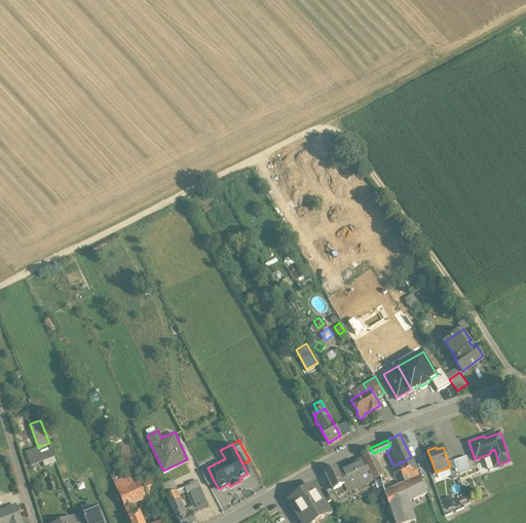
[(51,448),(40,453),(38,448),(27,452),(31,463),(53,454),(51,448)]
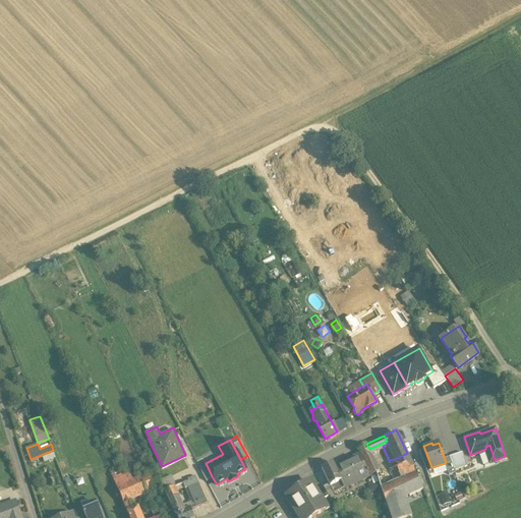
[(369,449),(366,444),(358,448),(370,473),(375,471),(379,470),(369,449)]
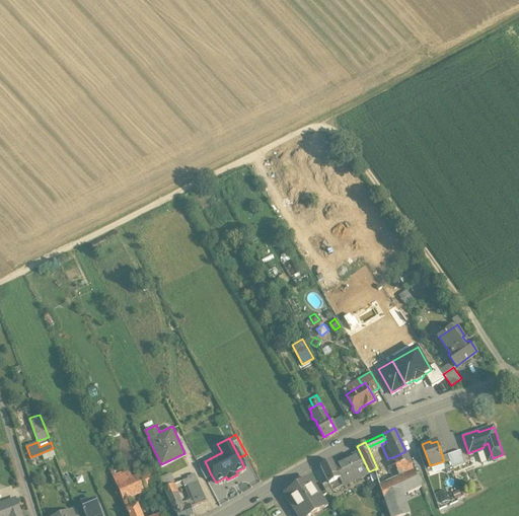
[(460,448),(447,453),(452,466),(465,462),(460,448)]
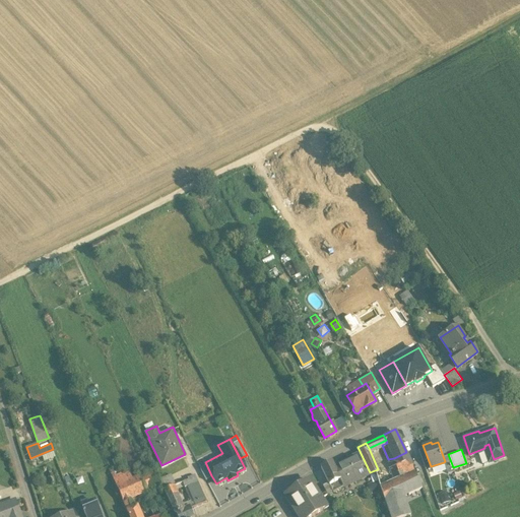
[(359,452),(334,463),(332,459),(321,465),(333,490),(349,481),(344,470),(363,461),(359,452)]
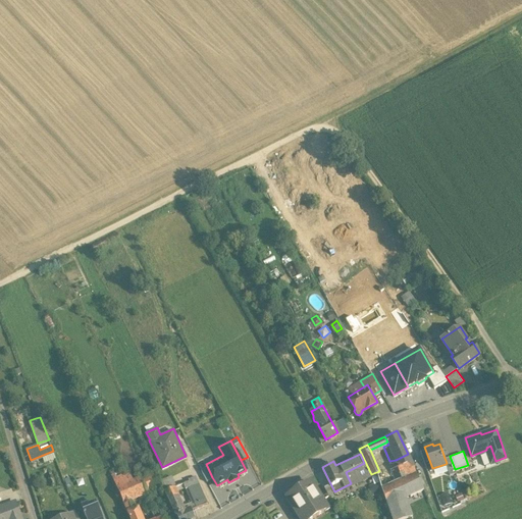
[(408,454),(396,460),(400,466),(383,474),(381,473),(379,471),(376,472),(385,498),(404,491),(406,496),(423,487),(408,454)]
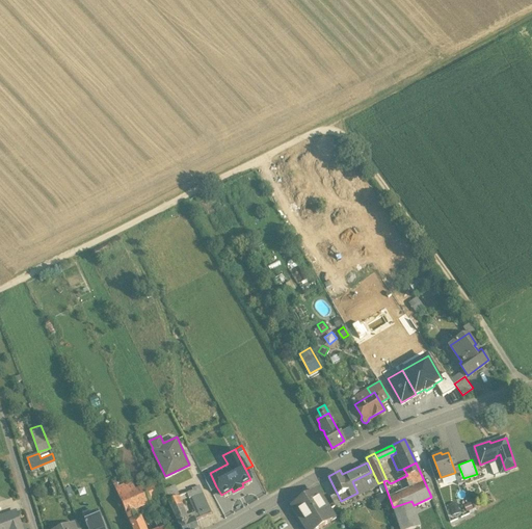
[(463,478),(458,465),(453,467),(455,472),(454,473),(458,482),(464,480),(463,478)]
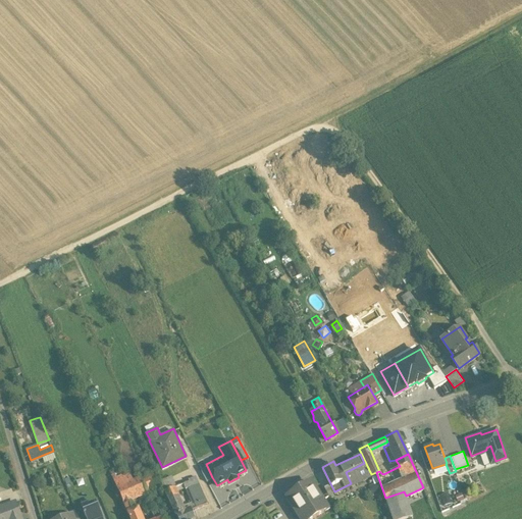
[(364,463),(346,472),(351,483),(370,474),(364,463)]
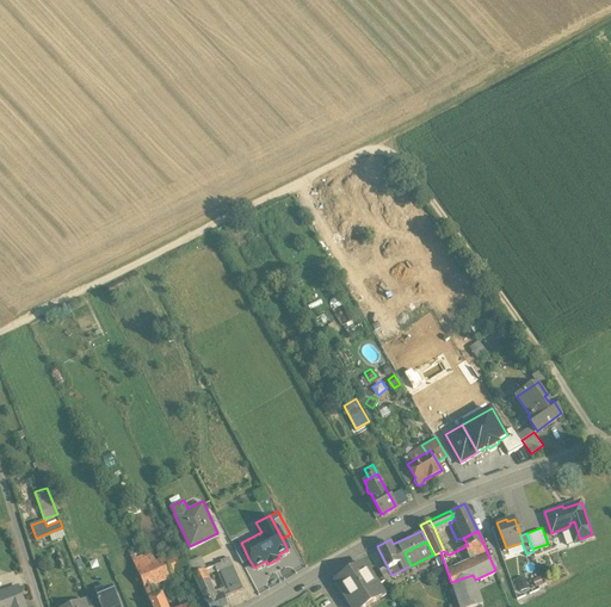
[(248,558),(242,545),(235,549),(242,562),(248,558)]
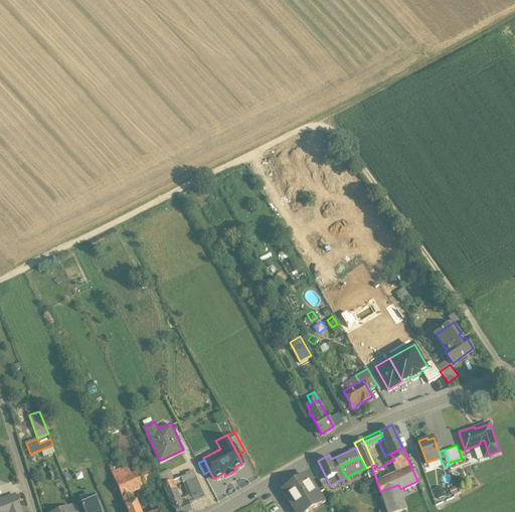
[(116,461),(109,464),(112,470),(119,467),(116,461)]
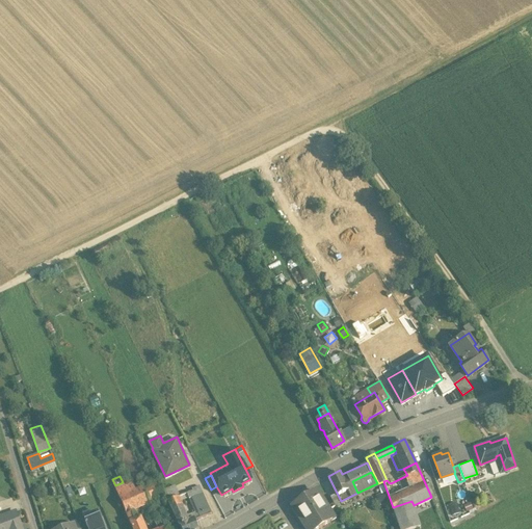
[(115,485),(120,497),(135,490),(131,479),(123,482),(115,485)]
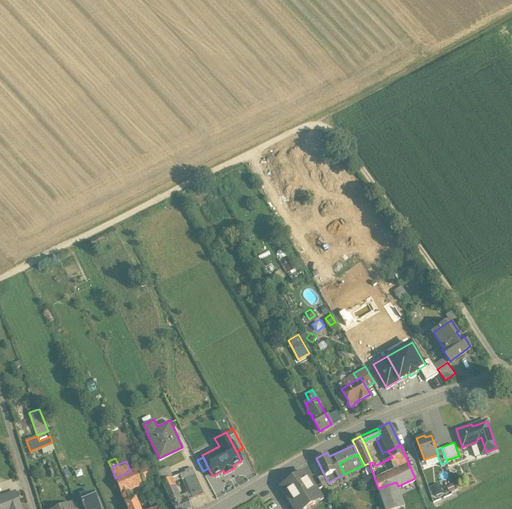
[(153,461),(138,468),(144,482),(159,475),(157,470),(153,461)]
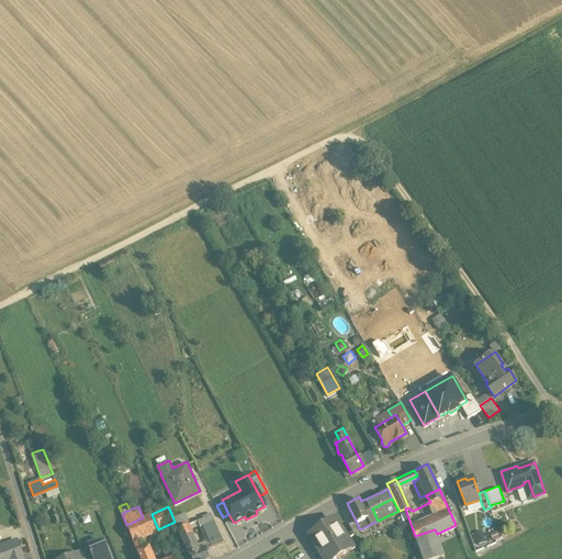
[(184,511),(172,516),(175,522),(178,528),(188,524),(190,523),(184,511)]
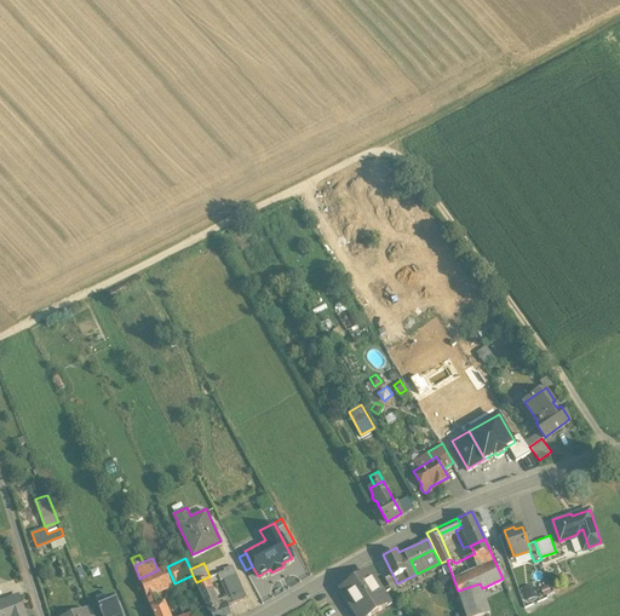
[(233,563),(223,566),(224,569),(217,573),(227,594),(230,602),(246,596),(233,563)]
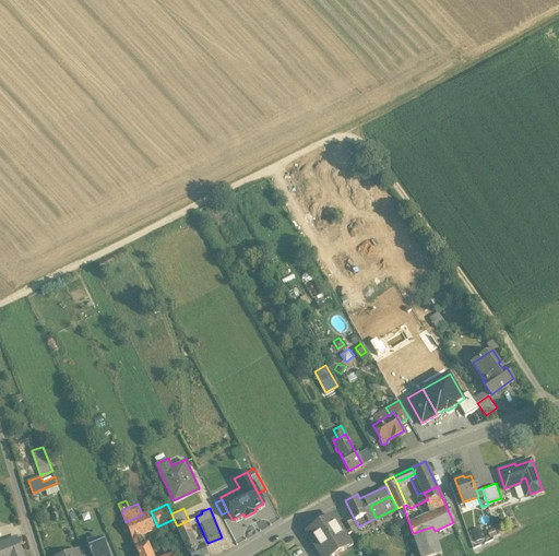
[(142,515),(126,522),(137,548),(146,544),(141,533),(157,527),(151,511),(142,515)]
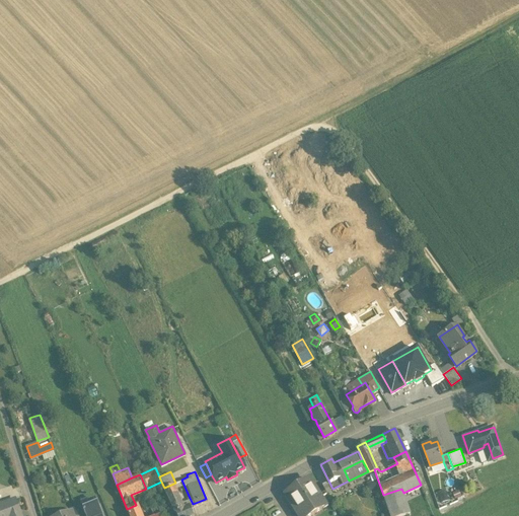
[(309,477),(300,483),(299,482),(293,486),(294,487),(285,493),(300,515),(303,513),(305,515),(306,515),(322,506),(320,503),(324,501),(309,477)]
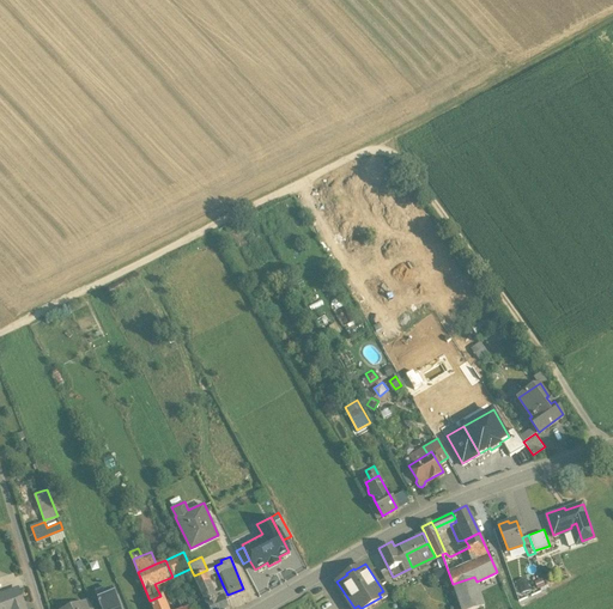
[(224,588),(213,592),(205,571),(194,576),(207,604),(210,608),(223,608),(229,607),(225,596),(228,595),(224,588)]
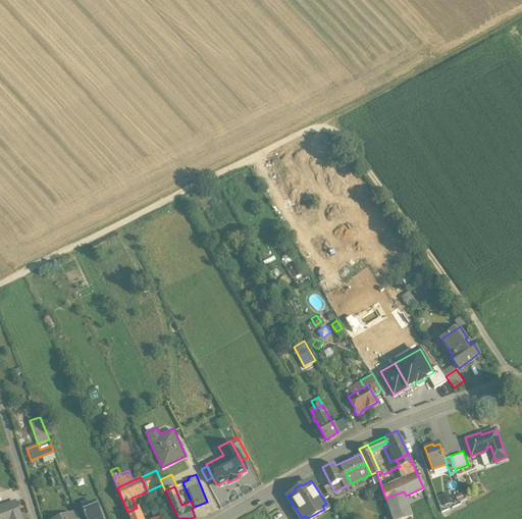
[(404,491),(385,498),(392,518),(402,518),(412,516),(406,496),(404,491)]
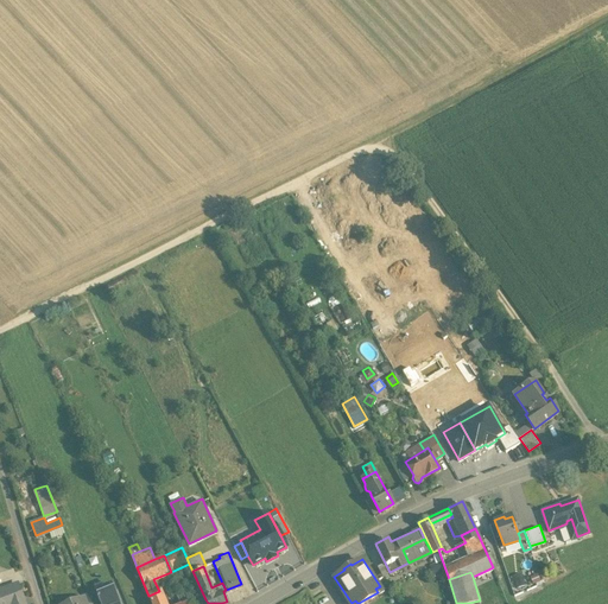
[(25,603),(18,582),(0,587),(0,603),(25,603)]
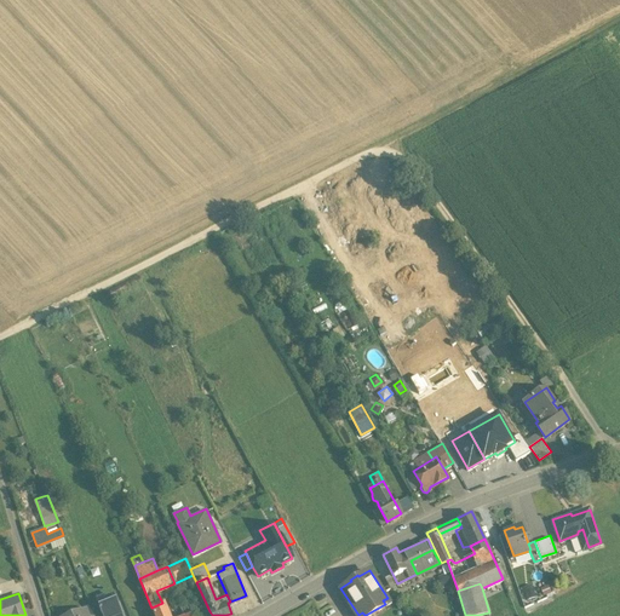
[(121,615),(114,594),(105,598),(107,600),(98,603),(103,615),(121,615)]
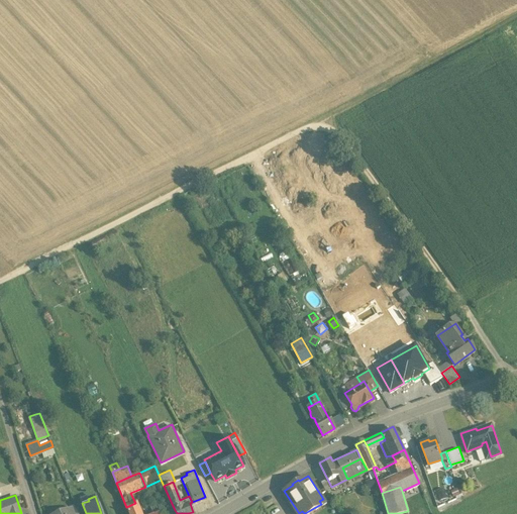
[(140,513),(135,503),(126,507),(129,513),(140,513)]
